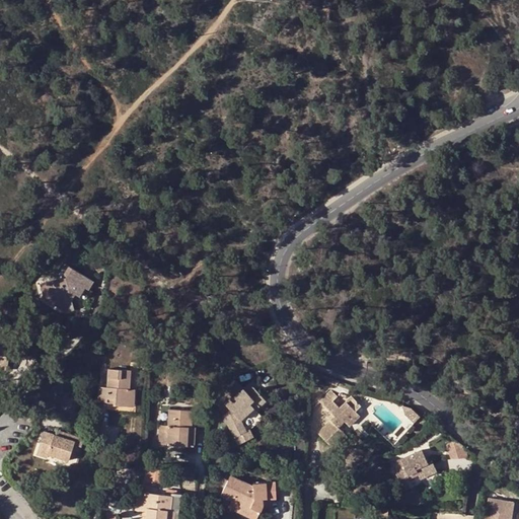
[(92,281),(69,266),(64,274),(67,276),(48,282),(51,292),(62,300),(59,306),(66,310),(75,309),(71,299),(75,294),(78,296),(84,286),(87,288),(92,281)]
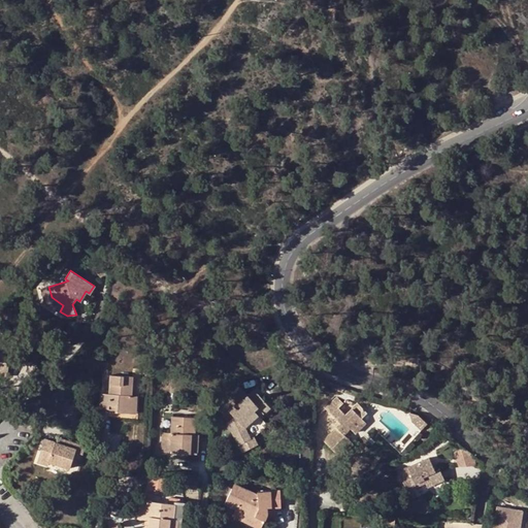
[(0,376),(7,377),(8,366),(6,362),(4,362),(5,344),(0,343),(0,376)]
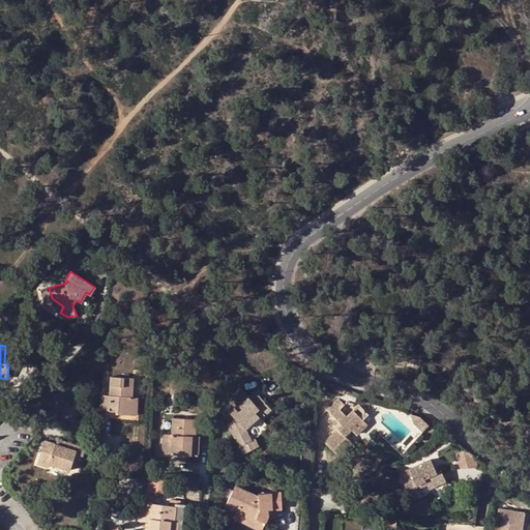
[(110,394),(101,393),(100,410),(109,410),(109,406),(115,407),(115,411),(115,413),(130,415),(131,396),(133,378),(111,376),(110,394)]
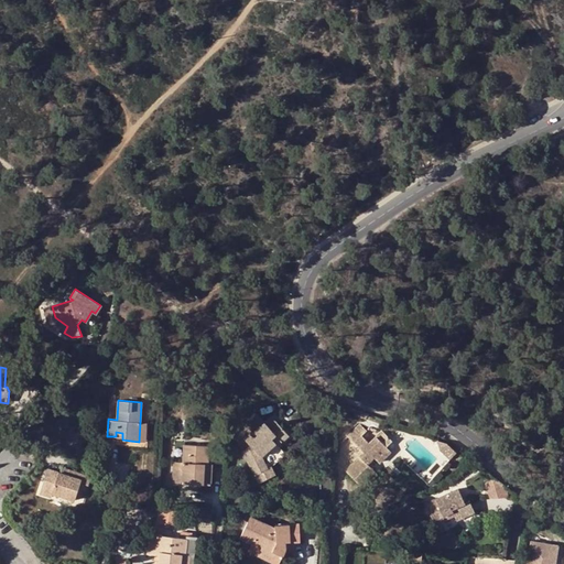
[(271,429),(263,422),(257,413),(238,431),(249,444),(242,449),(260,481),(274,475),(270,466),(267,468),(260,456),(274,442),(277,444),(288,434),(278,422),(271,429)]
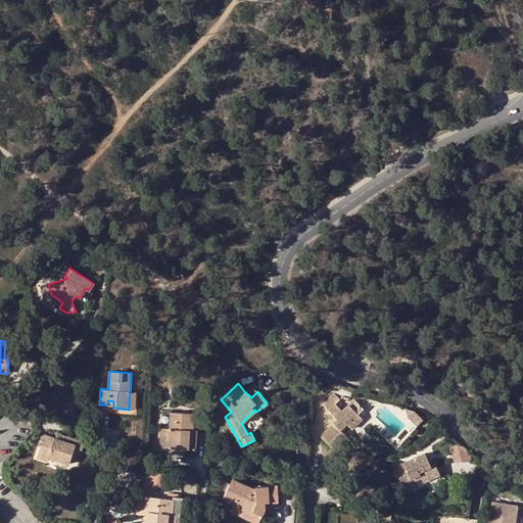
[(251,385),(244,391),(251,397),(257,391),(251,385)]
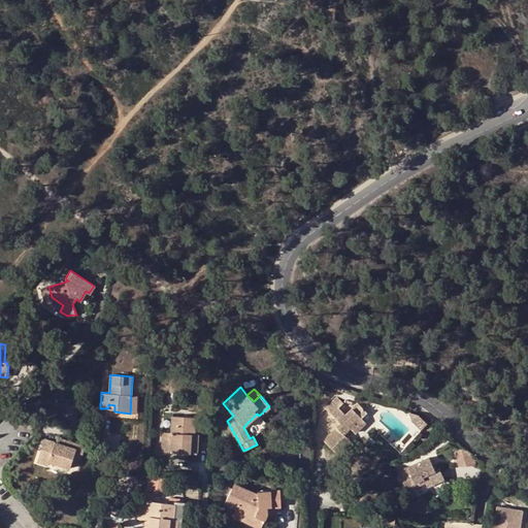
[(361,418),(367,411),(358,402),(345,414),(338,406),(343,402),(337,396),(326,407),(325,407),(339,422),(323,438),(338,454),(352,440),(343,433),(349,427),(354,431),(364,422),(361,418)]
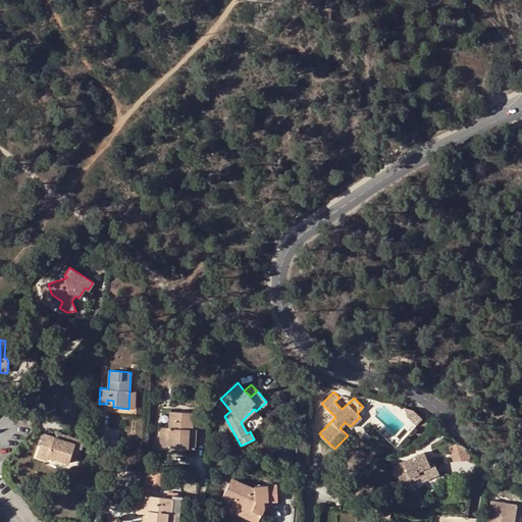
[(370,414),(363,407),(357,413),(360,417),(350,426),(345,422),(340,428),(348,435),(370,414)]
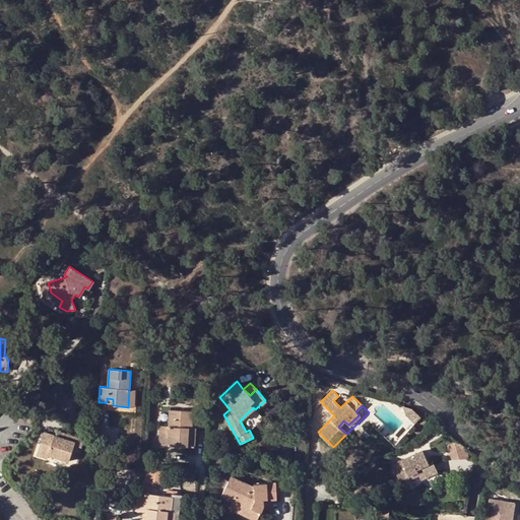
[(406,414),(413,421),(419,415),(413,409),(412,408),(410,407),(404,405),(403,406),(406,414)]
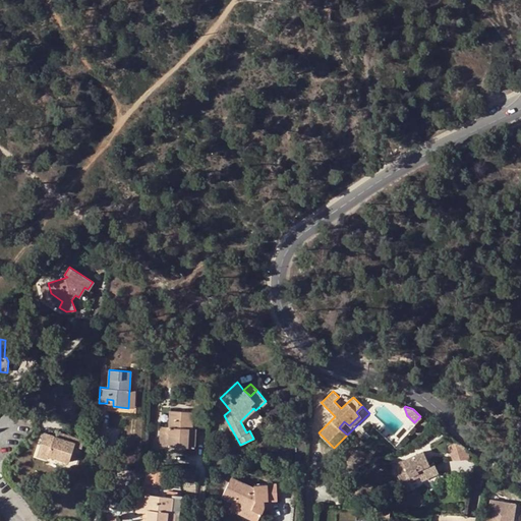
[(188,427),(191,427),(192,411),(169,410),(168,426),(160,426),(160,446),(187,447),(188,427)]
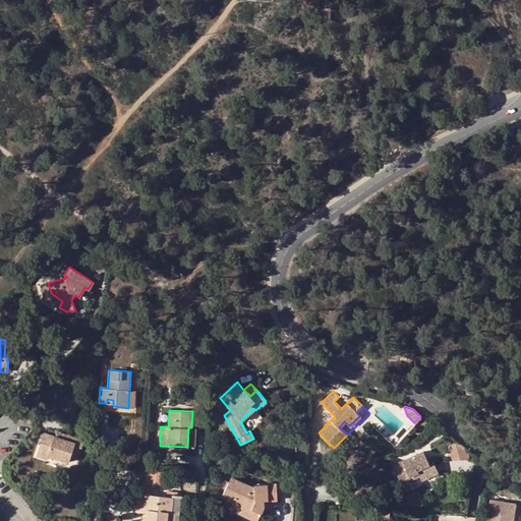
[(431,425),(424,419),(421,422),(428,428),(431,425)]
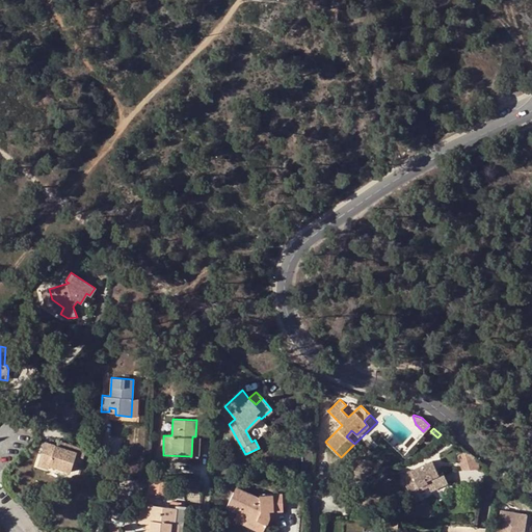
[(200,437),(195,436),(192,436),(191,456),(198,457),(200,437)]
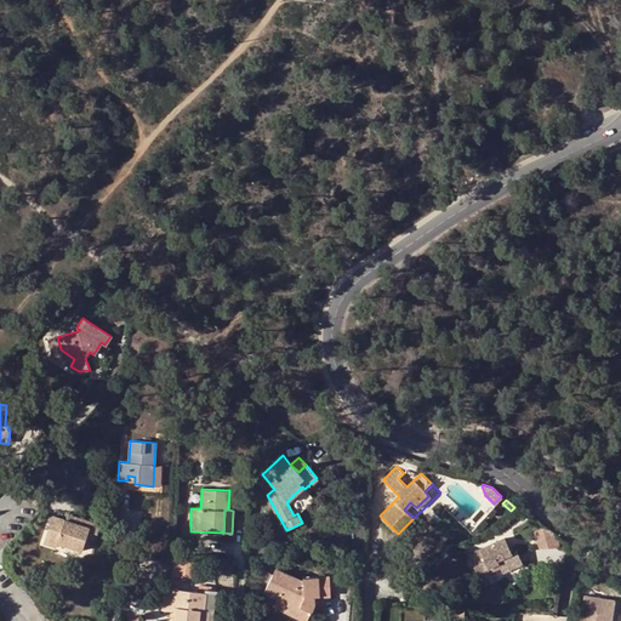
[(81,552),(85,543),(89,533),(97,535),(101,527),(80,520),(78,527),(68,523),(53,518),(45,546),(57,550),(58,545),(81,552)]
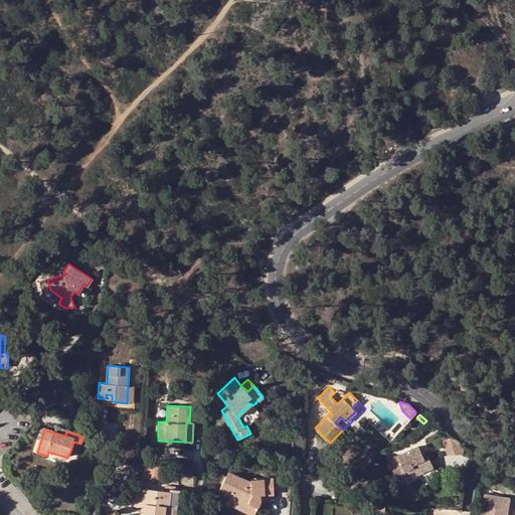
[(450,438),(444,440),(448,455),(463,454),(464,450),(450,438)]
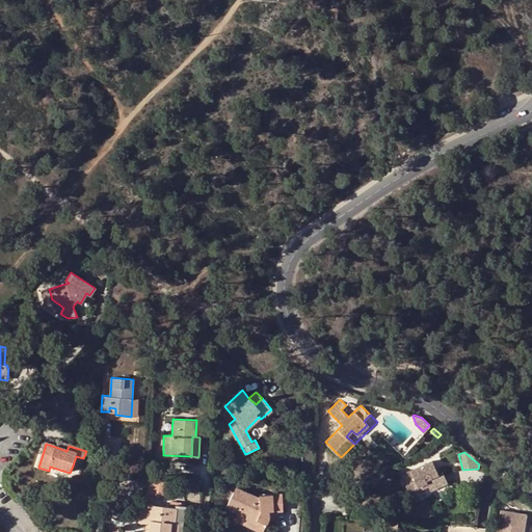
[(76,456),(73,466),(80,468),(83,458),(76,456)]
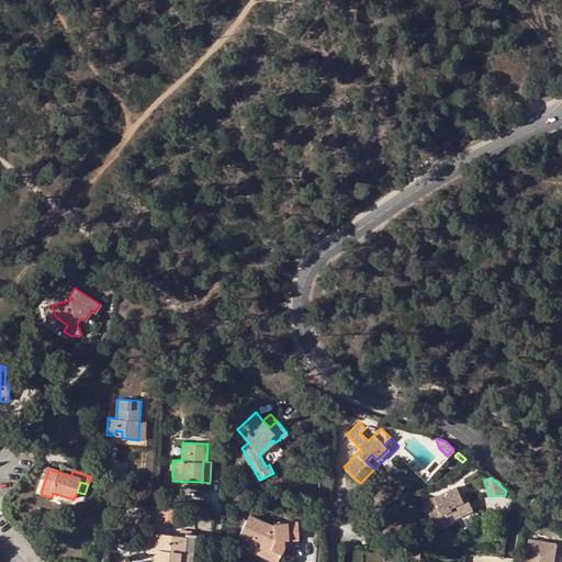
[(460,490),(428,505),(436,523),(453,515),(456,518),(473,510),(470,501),(467,503),(462,494),(460,490)]
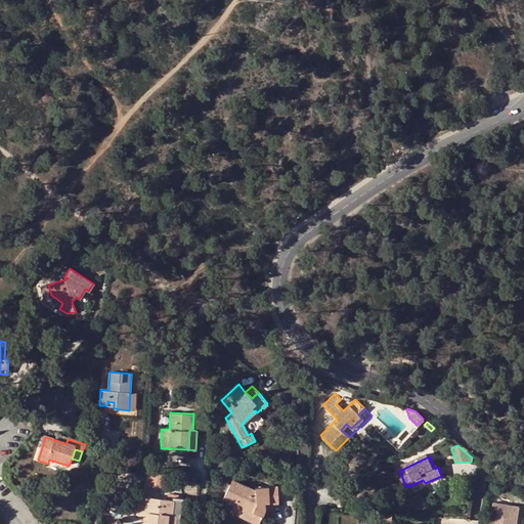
[(168,474),(148,472),(146,484),(166,487),(168,474)]
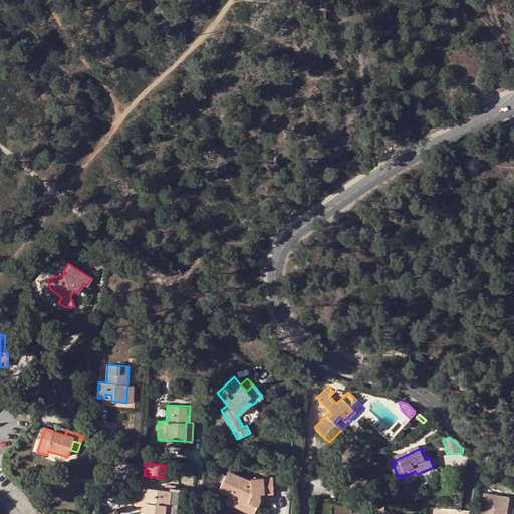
[(251,482),(228,471),(218,490),(229,495),(228,497),(237,502),(235,506),(246,511),(250,504),(257,507),(261,498),(261,494),(264,493),(271,493),(273,493),(272,477),(251,478),(251,482)]
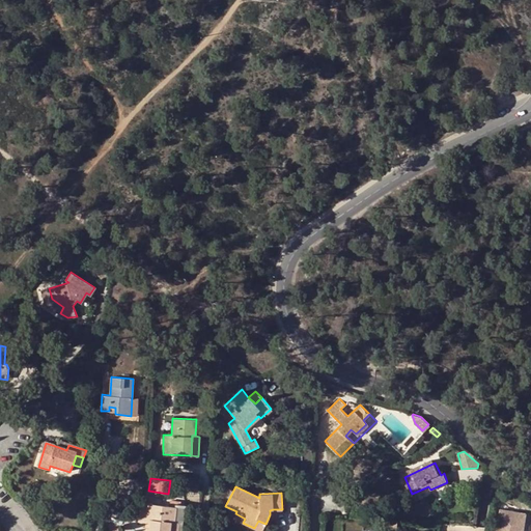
[(150,496),(149,503),(161,504),(162,497),(150,496)]
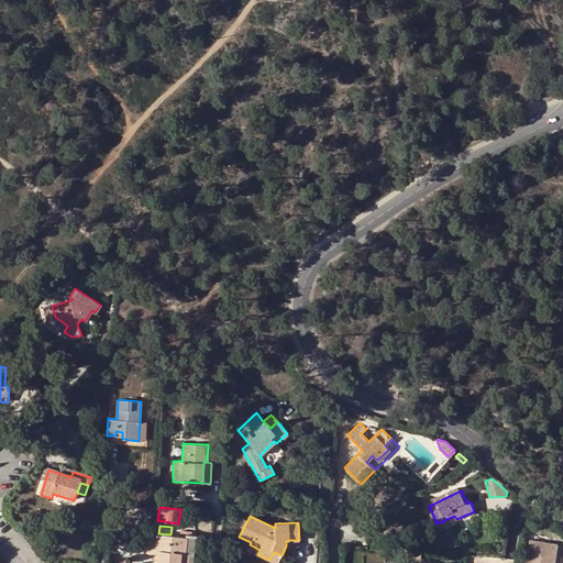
[(157,562),(180,562),(181,553),(190,554),(192,555),(196,536),(184,533),(184,537),(170,534),(150,532),(146,552),(155,553),(158,554),(158,559),(157,562)]
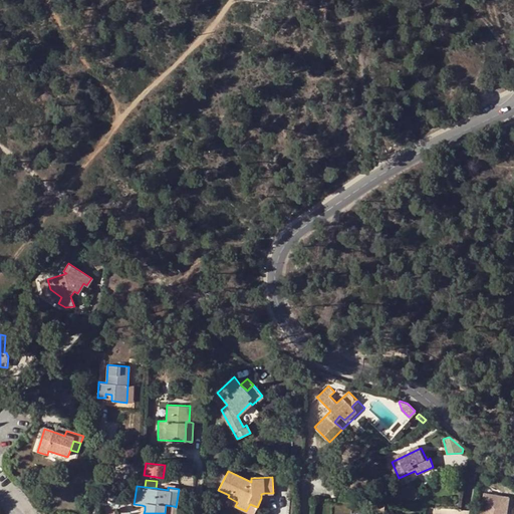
[(506,513),(509,498),(484,494),(481,513),(506,513)]
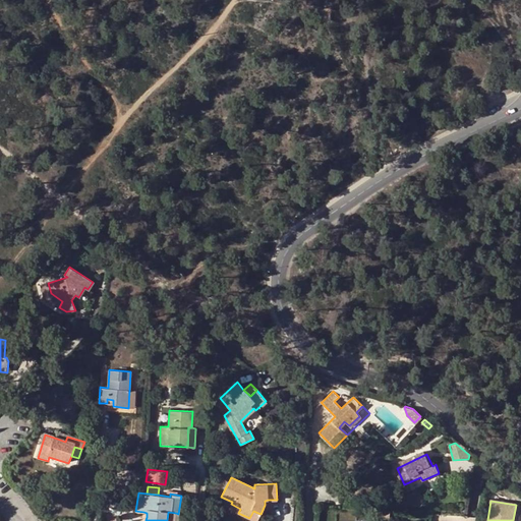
[(240,509),(231,504),(228,508),(238,513),(240,509)]
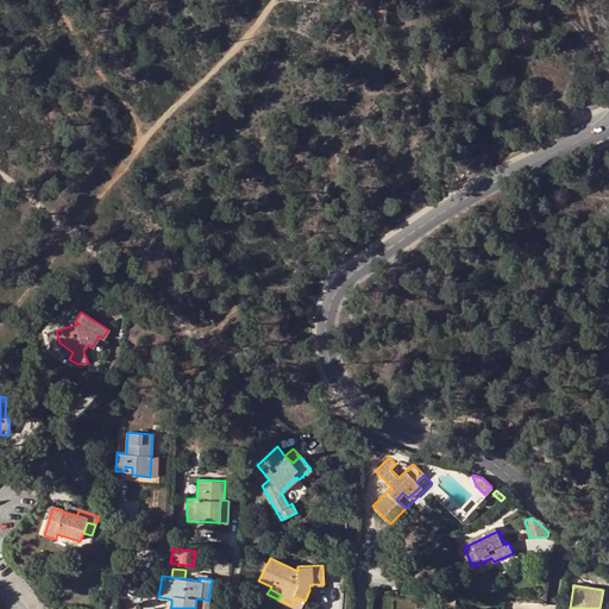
[(296,597),(292,606),(297,608),(300,608),(305,601),(296,597)]
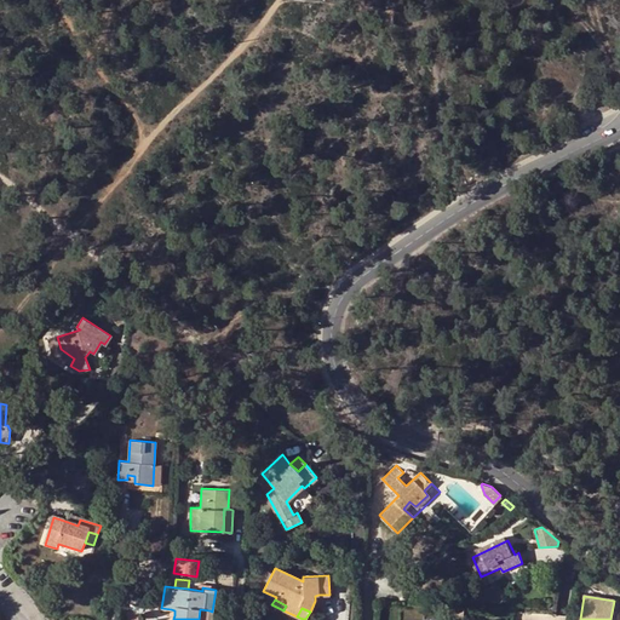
[(200,609),(199,619),(207,619),(210,610),(200,609)]
